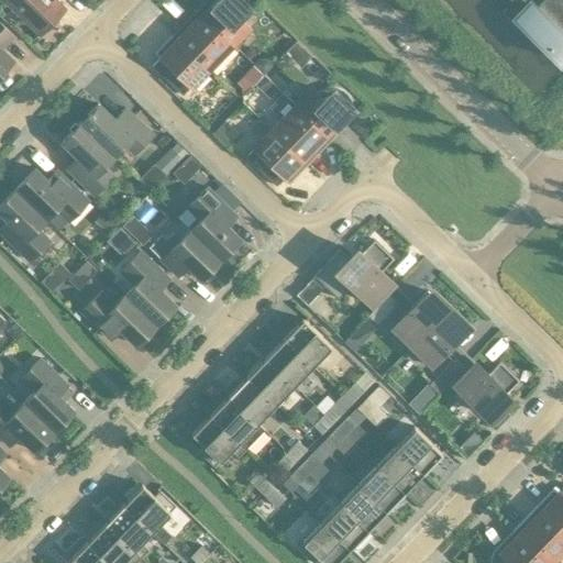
[(4,0),(40,34),(65,9),(55,0),(4,0)]
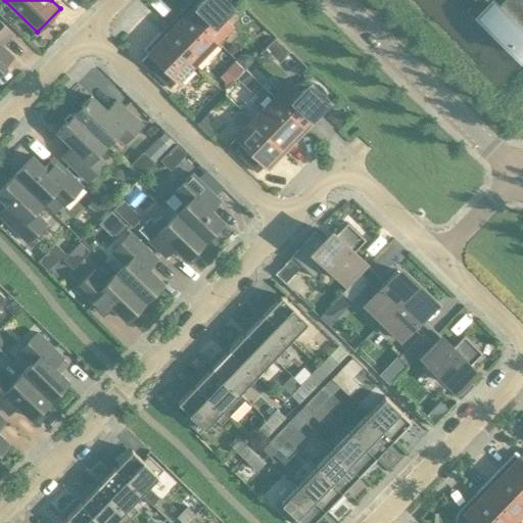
[(192,0),(184,9),(216,40),(231,25),(226,19),(229,13),(231,6),(229,0),(197,0),(195,3),(192,0)]
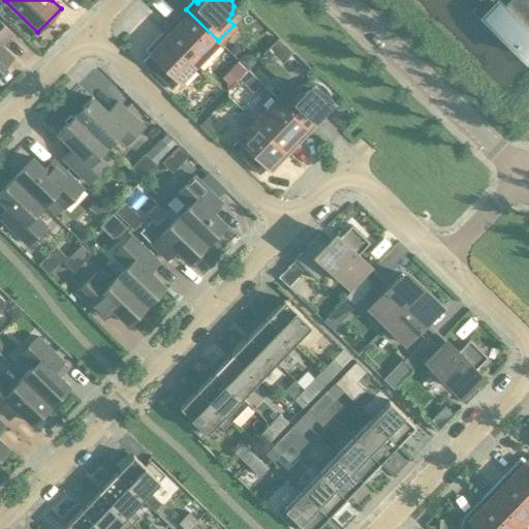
[(503,6),(489,21),(488,22),(498,32),(495,35),(509,49),(512,45),(525,58),(528,53),(528,5),(523,0),(510,0),(504,7),(503,6)]
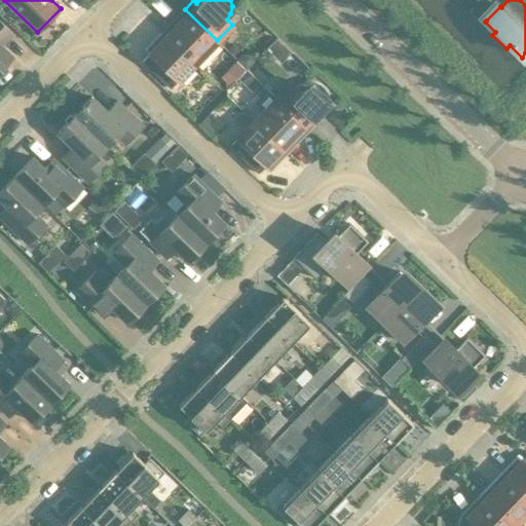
[(217,40),(185,9),(176,17),(179,21),(174,27),(171,24),(161,33),(194,64),(217,40)]
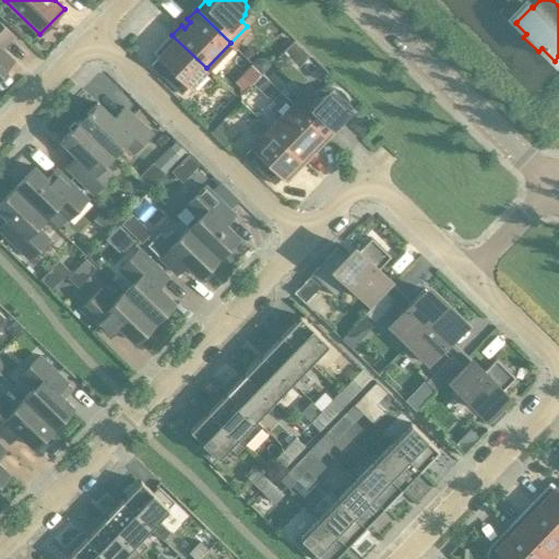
[(0,74),(13,61),(3,51),(3,46),(13,36),(0,22),(0,74)]
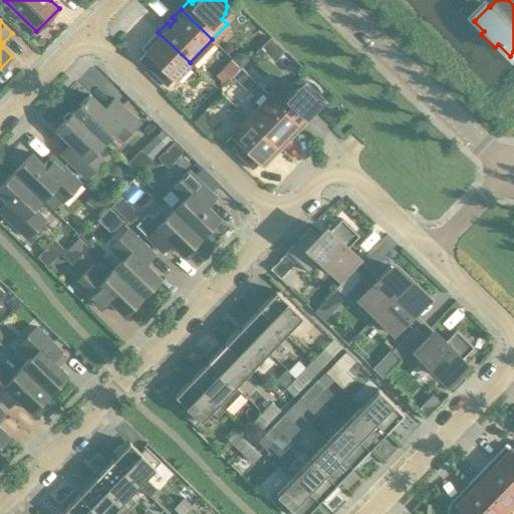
[(190,62),(158,32),(143,48),(147,51),(139,60),(167,86),(190,62)]
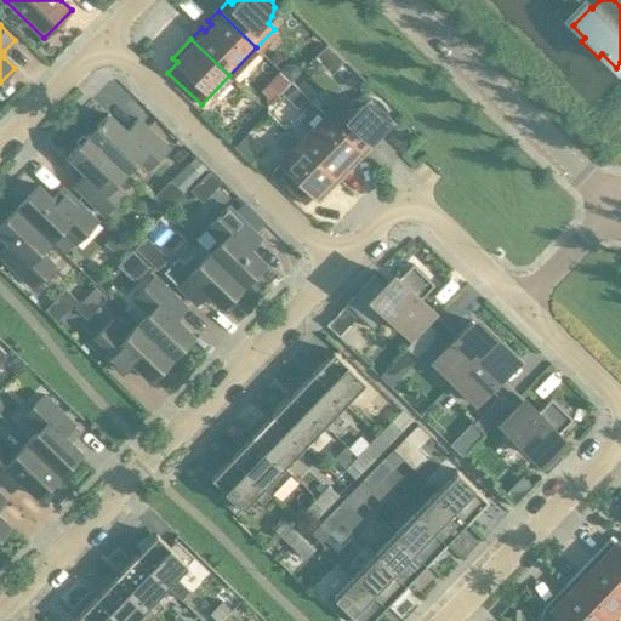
[(326,115),(364,153),(375,142),(371,138),(377,131),(381,135),(386,129),(388,120),(387,112),(383,104),(381,102),(379,101),(372,97),(364,97),(357,98),(351,103),(345,97),(326,115)]
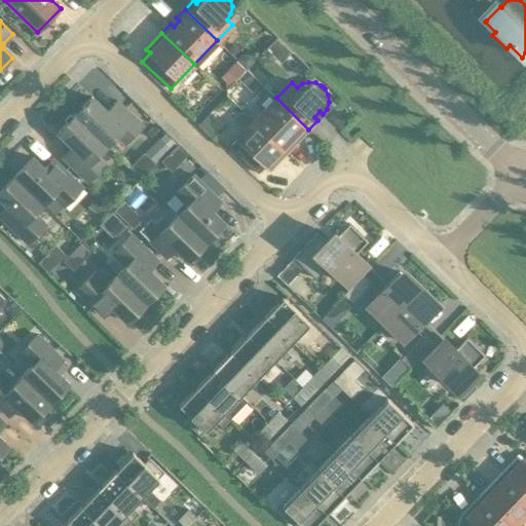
[(91,97),(74,114),(108,146),(118,137),(126,145),(144,126),(116,101),(107,111),(91,97)]
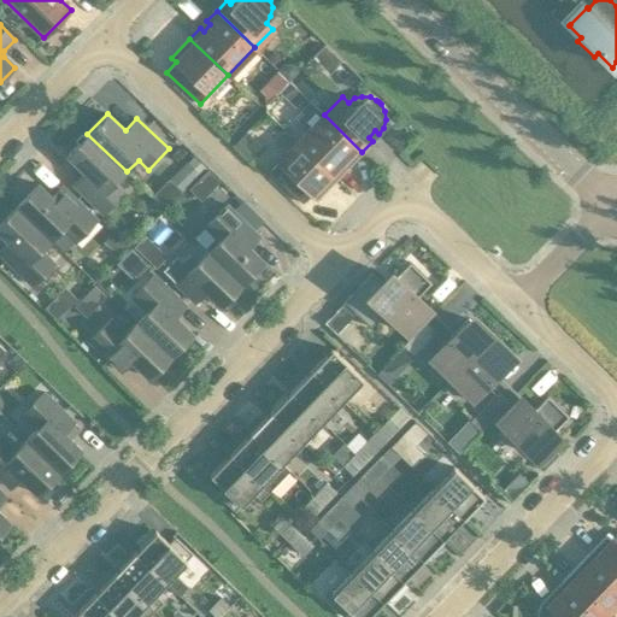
[(362,152),(324,115),(298,144),(335,180),(346,169),(342,165),(348,158),(352,162),(362,152)]
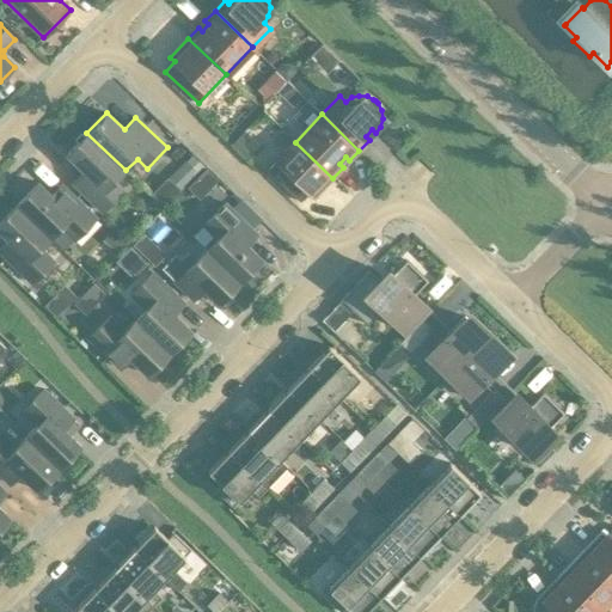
[(126,170),(86,133),(67,153),(84,170),(73,182),(104,213),(123,193),(114,183),(126,170)]
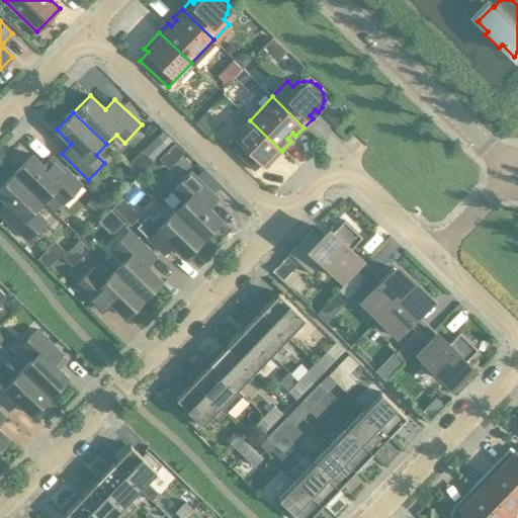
[(281,151),(250,120),(227,144),(254,171),(262,163),(266,166),(281,151)]
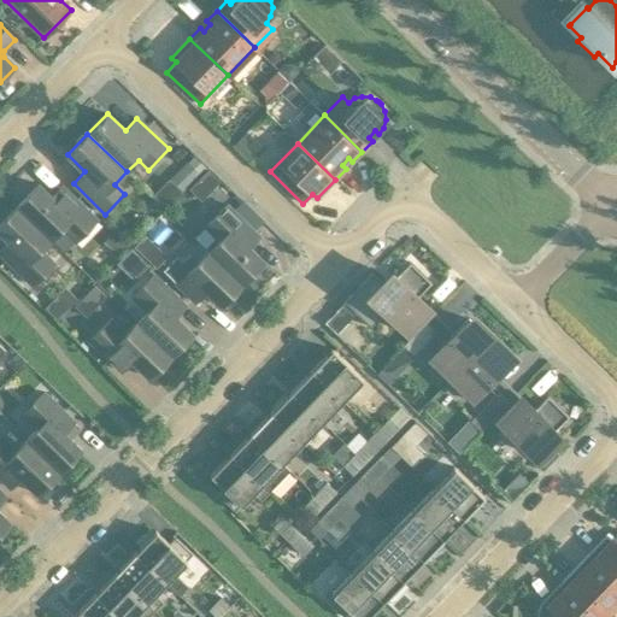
[(189,160),(169,181),(181,194),(201,172),(189,160)]
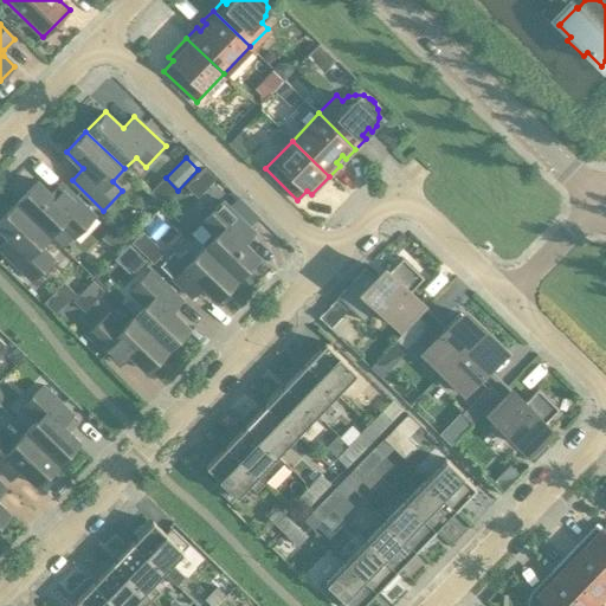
[(60,182),(50,193),(38,181),(17,202),(49,234),(59,224),(73,238),(95,216),(60,182)]
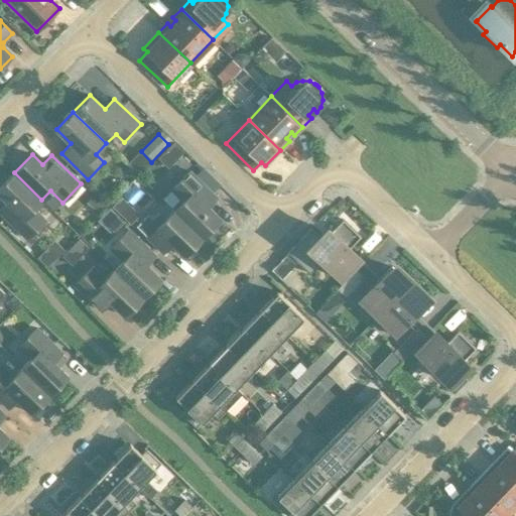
[(171,207),(202,237),(220,218),(208,207),(217,198),(189,171),(171,189),(180,198),(171,207)]
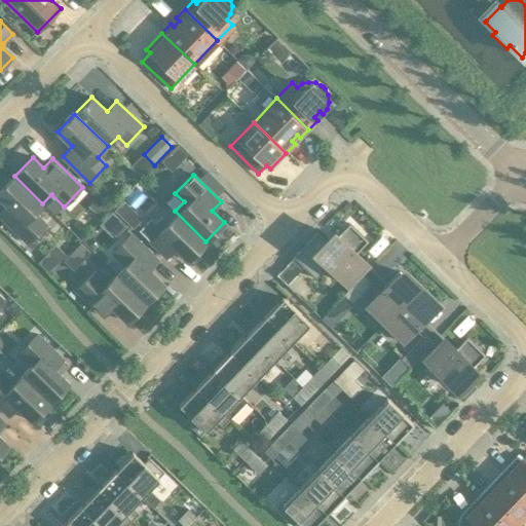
[(42,203),(14,176),(0,190),(0,198),(7,205),(0,212),(0,216),(28,242),(46,224),(34,212),(42,203)]
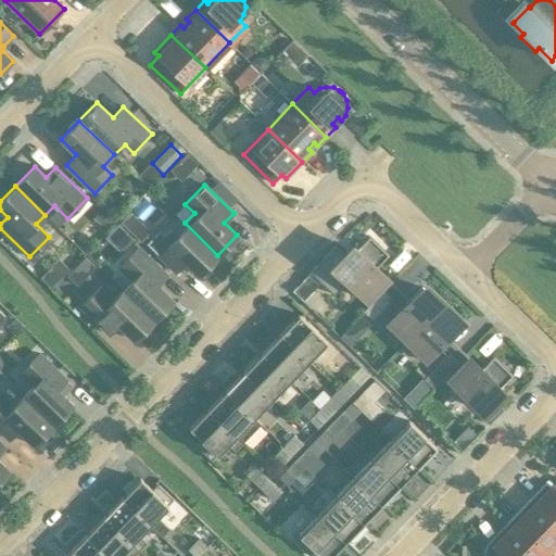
[(92,215),(100,227),(113,218),(106,206),(92,215)]
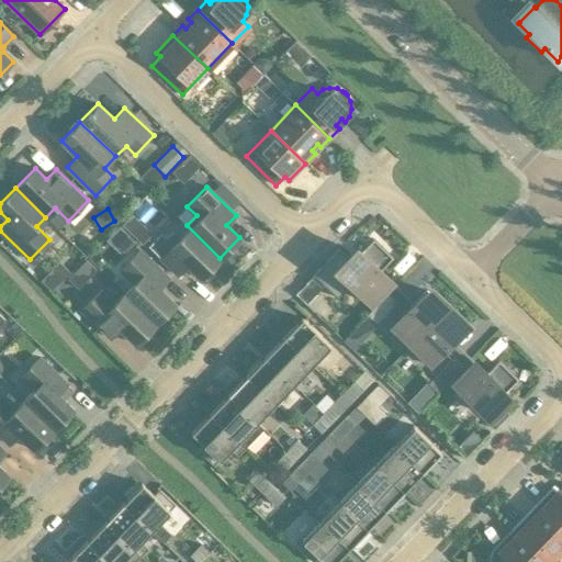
[(220,258),(187,225),(186,226),(189,229),(180,238),(172,231),(166,237),(160,233),(148,246),(178,274),(187,265),(200,278),(220,258)]
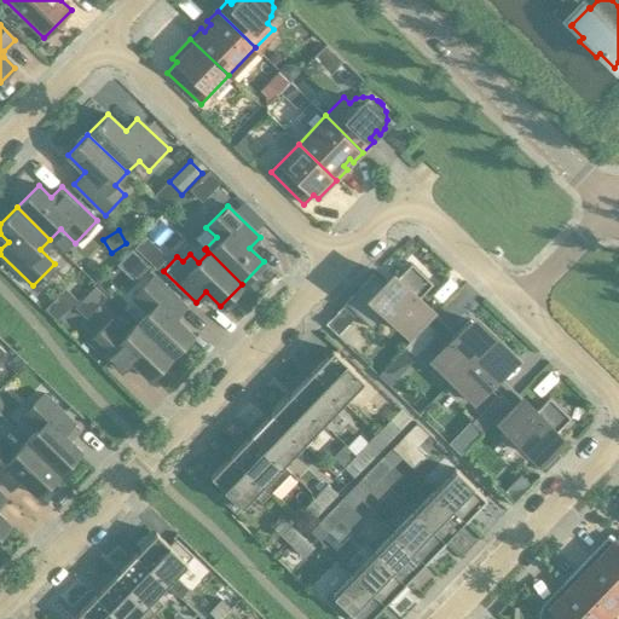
[(372,275),(359,288),(345,304),(371,328),(386,313),(408,334),(431,310),(418,298),(433,284),(411,262),(387,288),(372,275)]
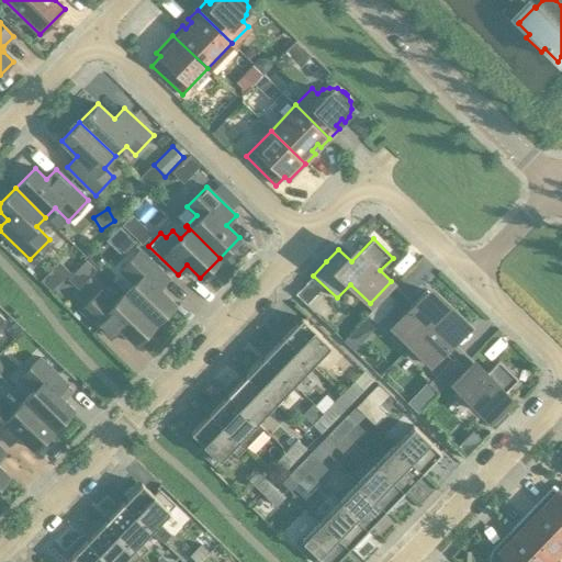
[(169,278),(161,271),(139,249),(121,269),(134,282),(124,293),(156,324),(176,303),(159,288),(169,278)]
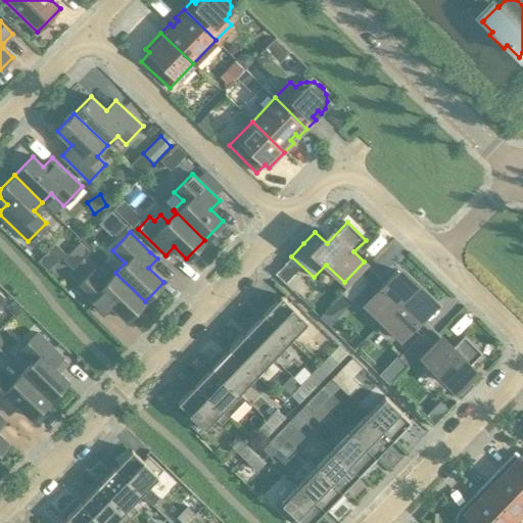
[(49,255),(41,264),(49,271),(56,263),(49,255)]
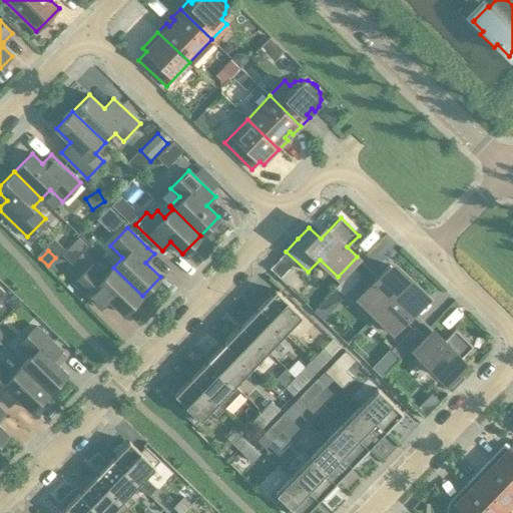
[(142,296),(113,268),(104,277),(91,265),(74,283),(101,309),(109,300),(124,314),(142,296)]
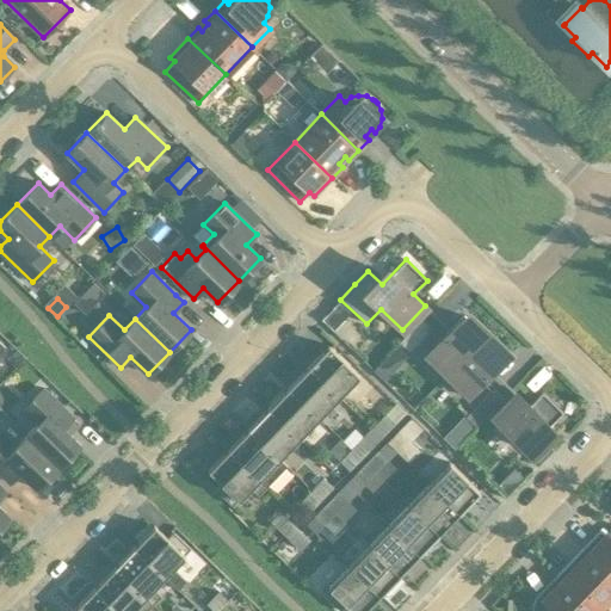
[(448,374),(485,335),(463,315),(427,353),(446,374),(448,374)]
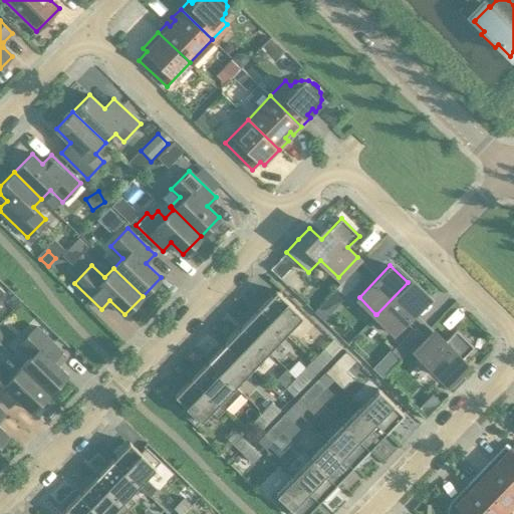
[(363,276),(354,268),(335,288),(344,296),(363,276)]
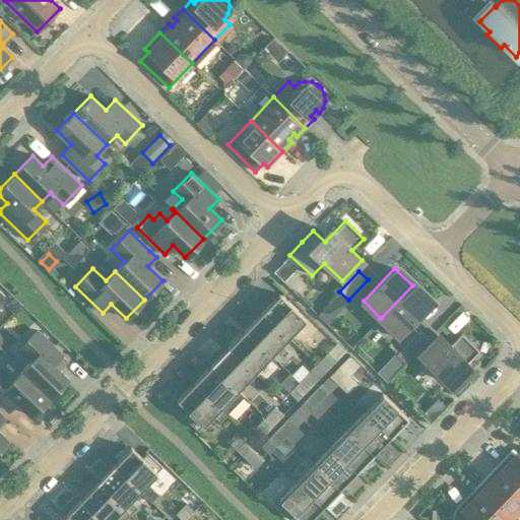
[(381,318),(380,318),(378,320),(396,338),(430,303),(412,285),(381,318)]
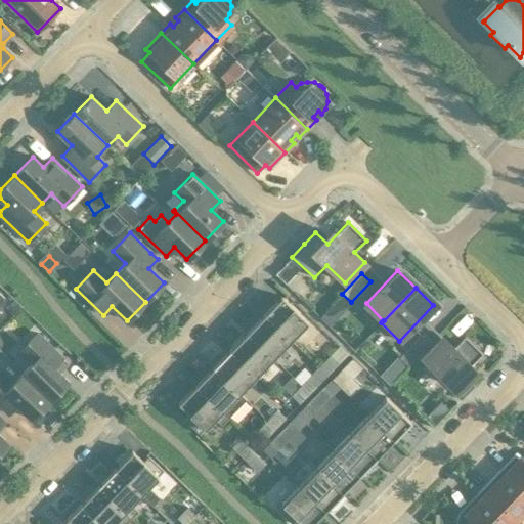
[(281,296),(264,314),(290,340),(307,321),(281,296)]
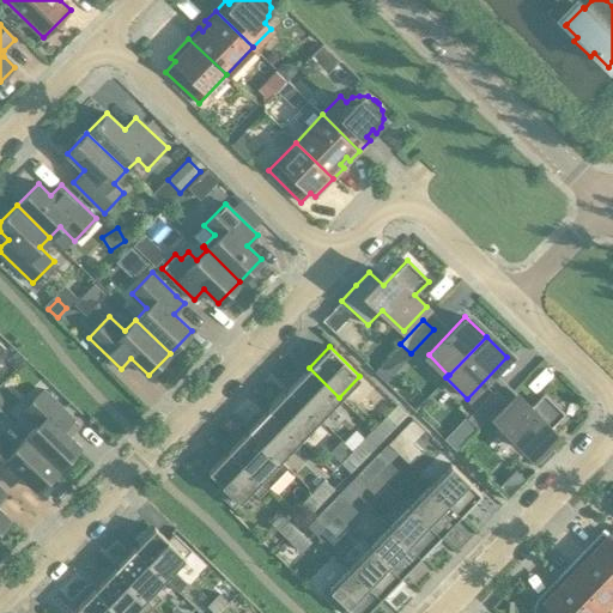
[(309,368),(289,389),(319,418),(339,398),(309,368)]
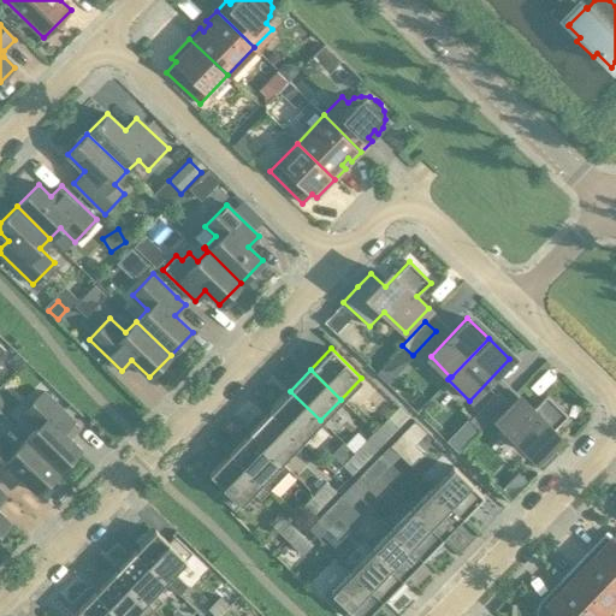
[(508,401),(498,390),(469,419),(480,430),(508,401)]
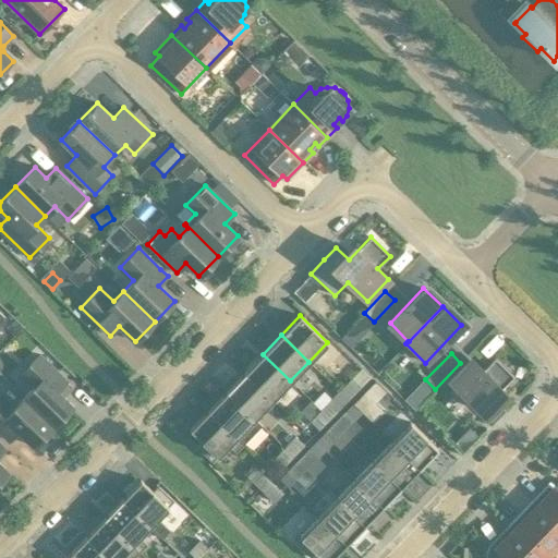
[(39,354),(29,365),(20,375),(33,387),(23,397),(53,426),(72,405),(58,391),(67,381),(39,354)]
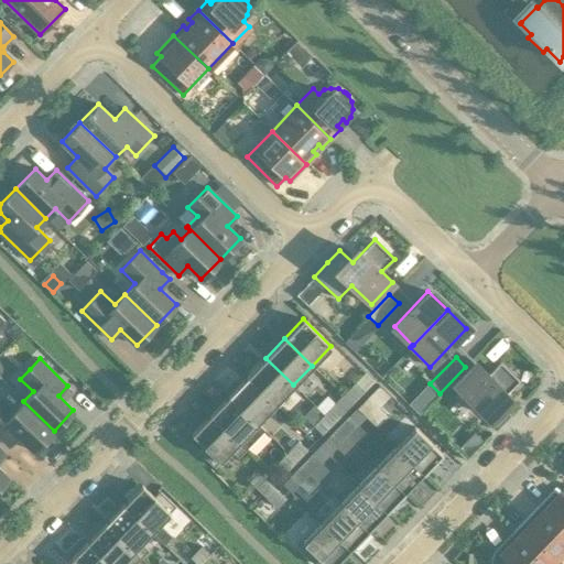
[(293,384),(266,358),(247,377),(275,404),(293,384)]
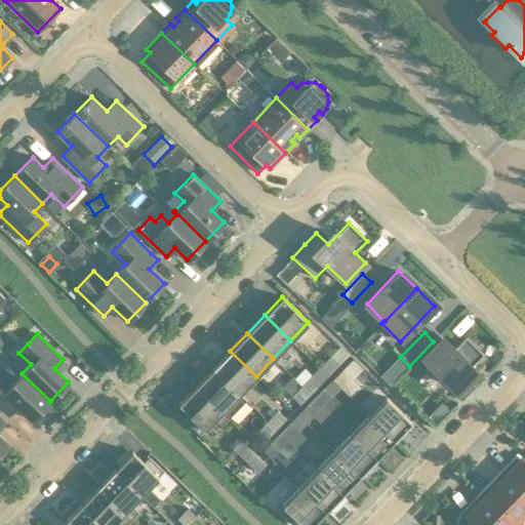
[(463,398),(475,387),(463,375),(484,354),(466,336),(454,349),(444,338),(423,359),(463,398)]
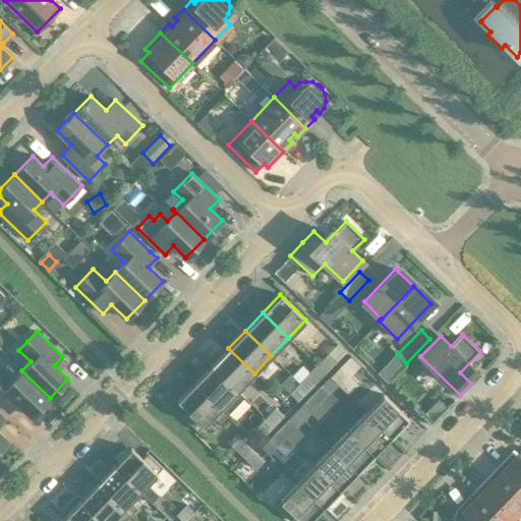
[(254,373),(228,348),(211,365),(237,391),(254,373)]
